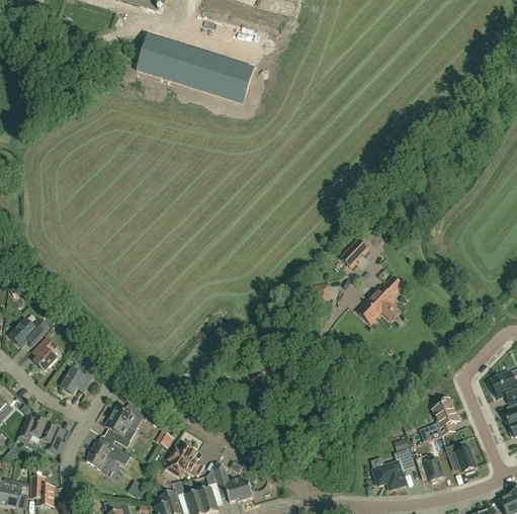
[(195,49),(147,33),(136,68),(184,84),(195,49)]
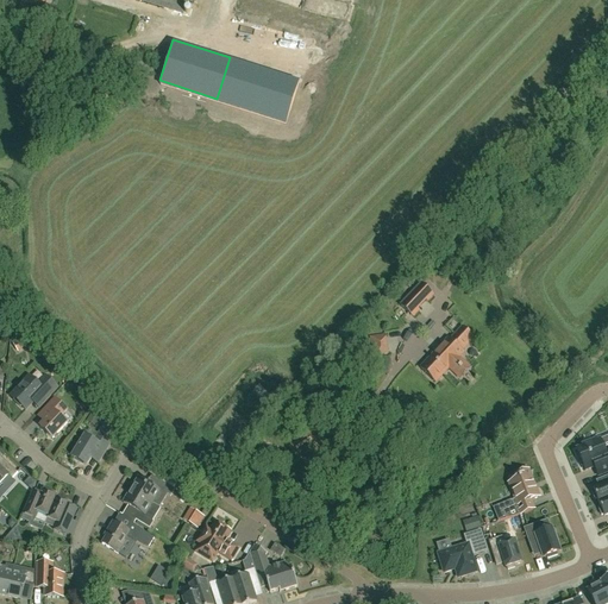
[(400,301),(412,313),(418,307),(415,304),(425,295),(426,297),(432,291),(420,280),(400,301)]
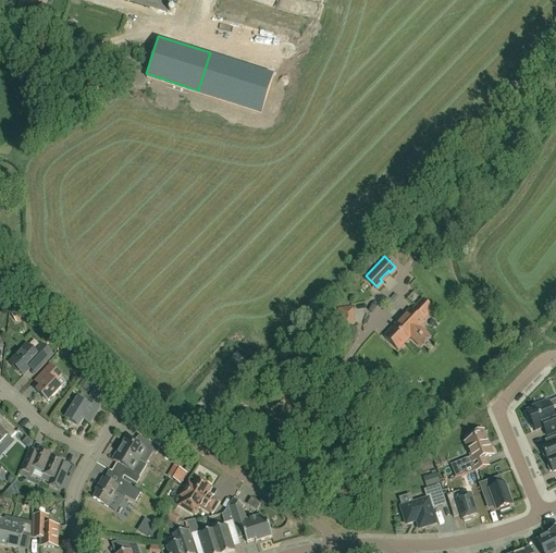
[(409,306),(402,314),(396,320),(409,333),(416,339),(419,335),(420,335),(421,333),(424,330),(418,323),(422,319),(421,318),(432,306),(421,296),(410,308),(409,306)]
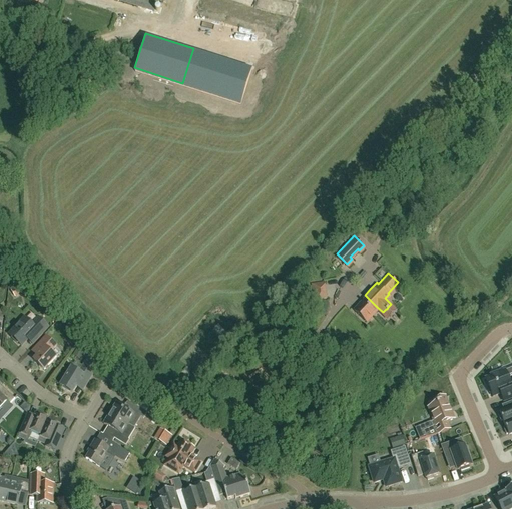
[(11,286),(16,294),(27,286),(22,278),(11,286)]
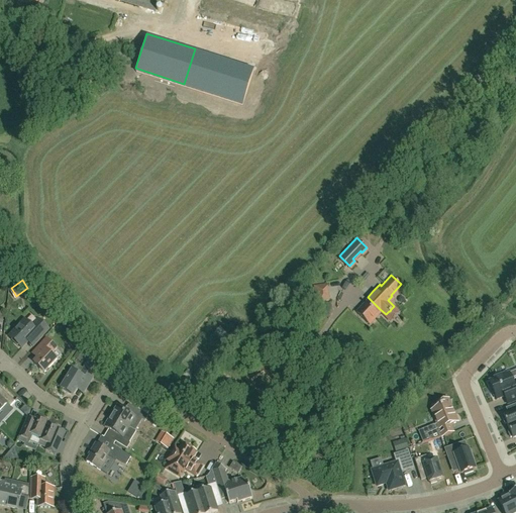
[(330,282),(315,283),(317,299),(331,298),(330,282)]
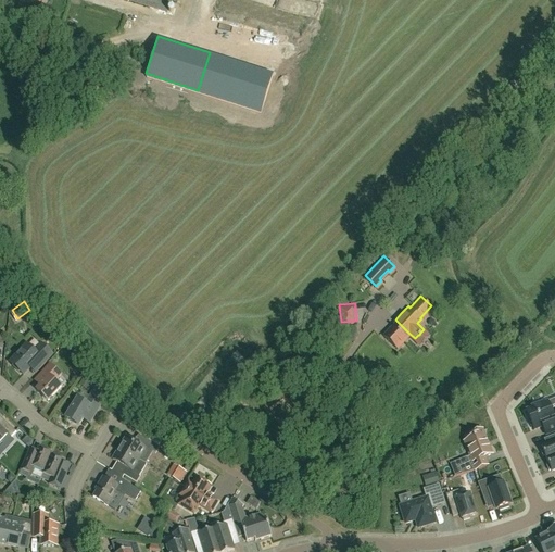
[(408,333),(395,320),(382,333),(396,346),(408,333)]
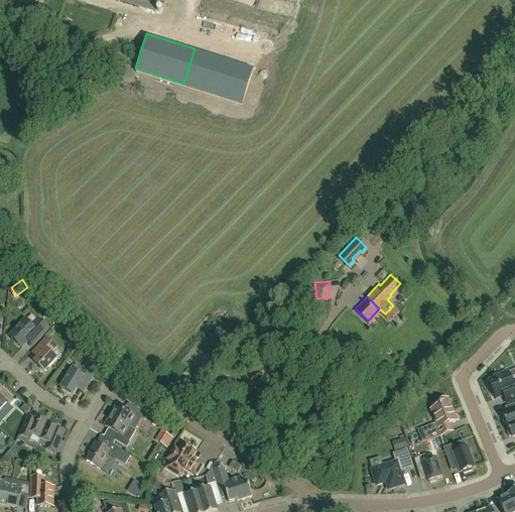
[(32,343),(48,326),(37,315),(31,323),(24,315),(8,333),(20,344),(26,338),(32,343)]
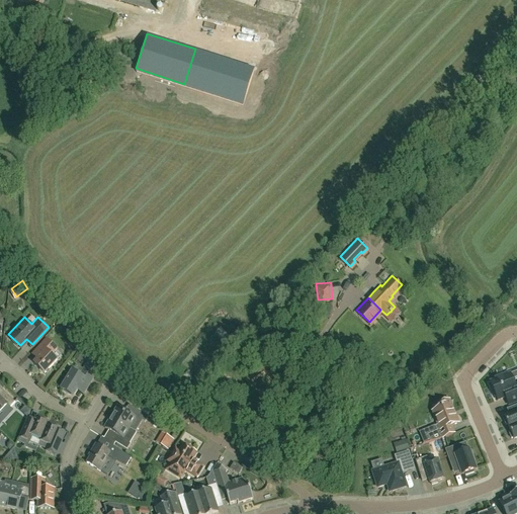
[(44,370),(57,356),(51,351),(56,345),(46,335),(35,346),(40,351),(32,359),(44,370)]
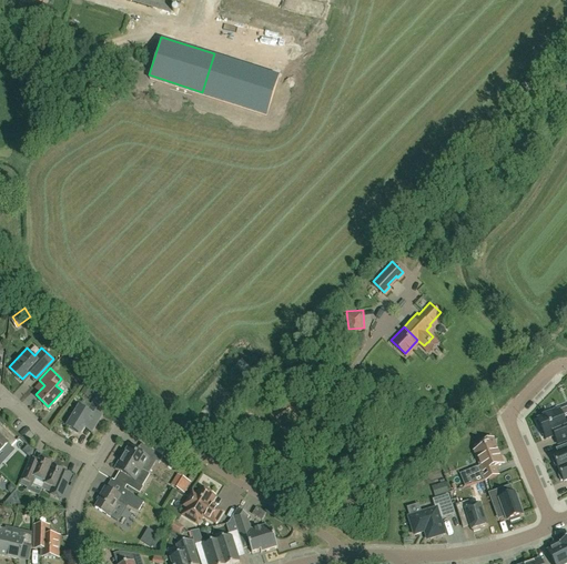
[(98,418),(102,409),(107,402),(95,395),(87,409),(78,403),(66,423),(80,432),(88,418),(94,422),(98,418)]
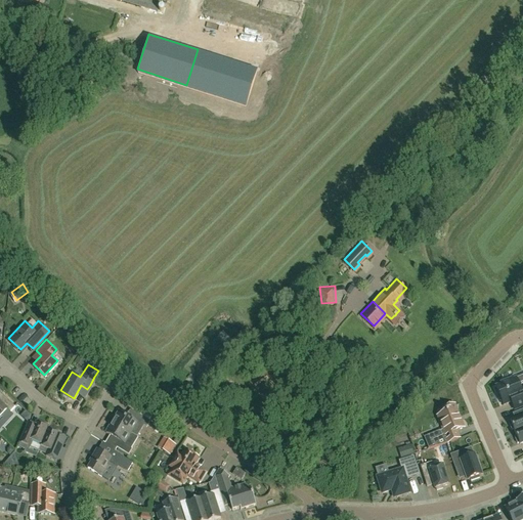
[(444,380),(447,384),(454,377),(450,374),(444,380)]
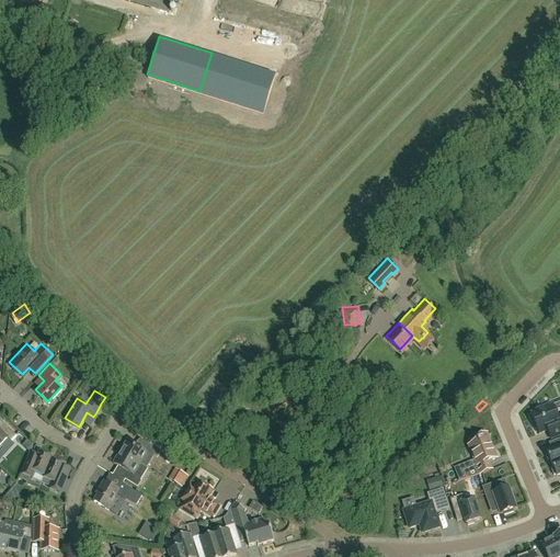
[(559,411),(556,413),(552,405),(551,401),(548,402),(547,401),(539,405),(539,406),(529,410),(532,415),(530,416),(534,425),(536,425),(538,430),(547,427),(550,435),(559,430),(559,411)]
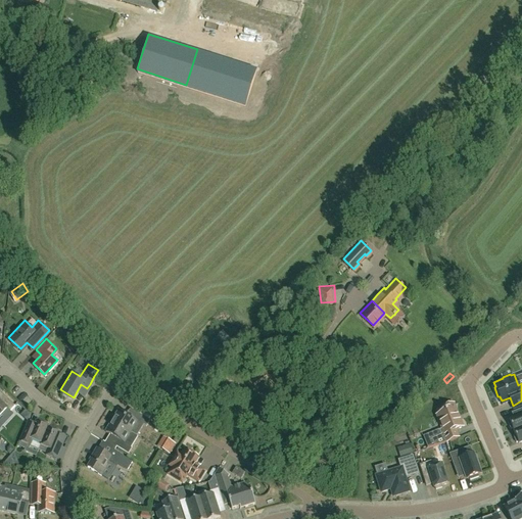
[(480,385),(489,382),(486,376),(478,379),(480,385)]
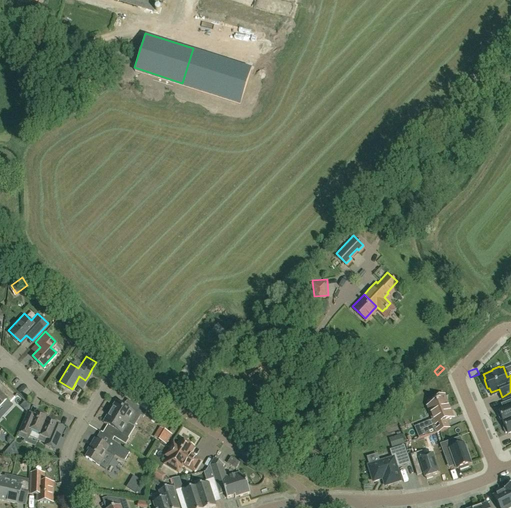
[(477,396),(487,392),(481,375),(470,379),(477,396)]
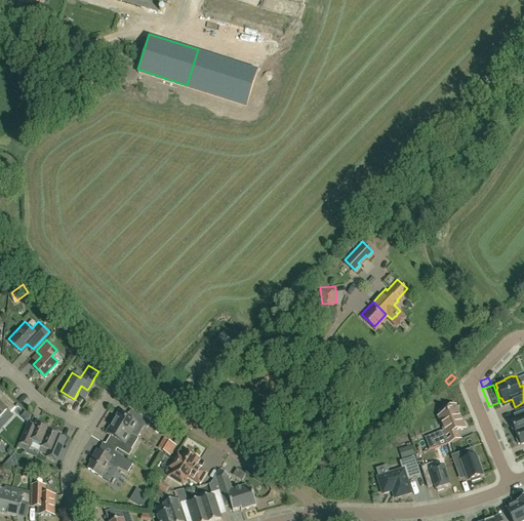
[(14,404),(1,392),(0,393),(0,413),(6,407),(9,410),(14,404)]
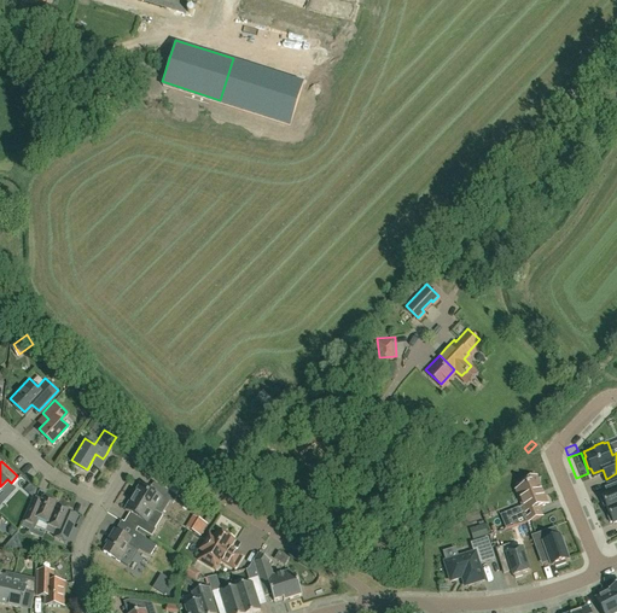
[(524,483),(514,486),(522,503),(518,505),(521,509),(510,514),(513,523),(524,519),(541,512),(537,503),(546,500),(535,473),(522,479),(524,483)]
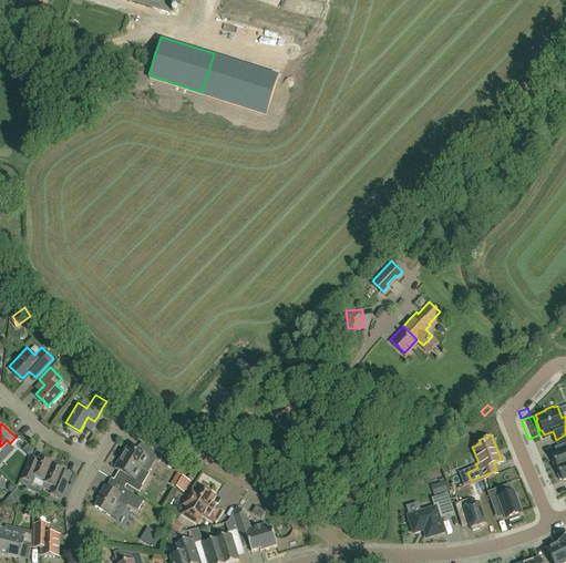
[(565,447),(556,450),(551,452),(552,453),(549,454),(553,462),(555,461),(556,464),(565,460),(565,439),(563,440),(565,447)]
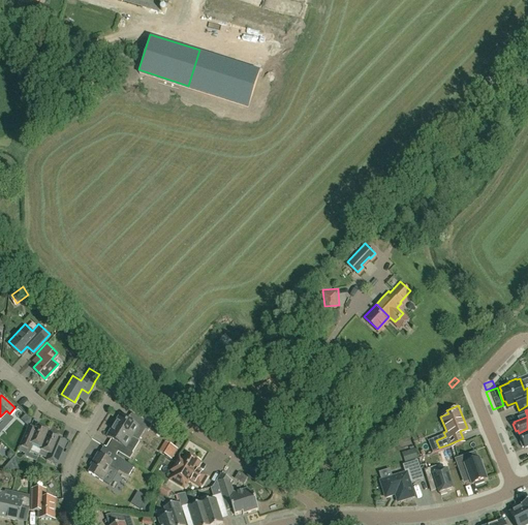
[(119,411),(113,423),(131,434),(138,423),(147,428),(151,422),(141,415),(136,422),(119,411)]
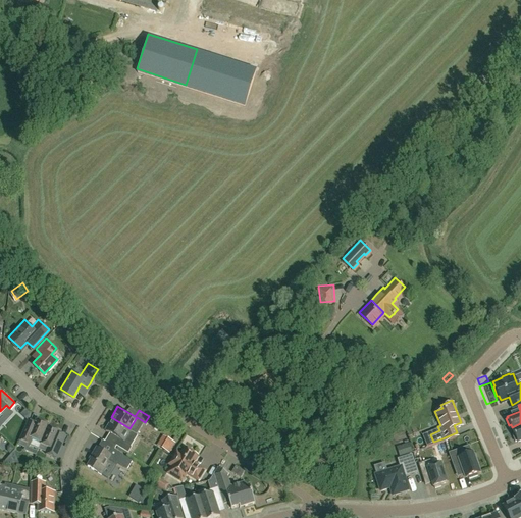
[(416,407),(405,418),(409,422),(420,412),(416,407)]
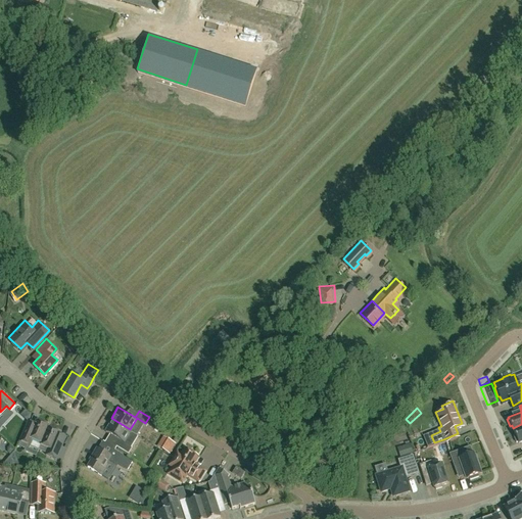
[(34,422),(28,419),(19,438),(26,441),(26,440),(38,446),(40,442),(47,425),(48,423),(47,423),(47,422),(47,420),(39,417),(38,418),(38,419),(36,418),(34,422)]
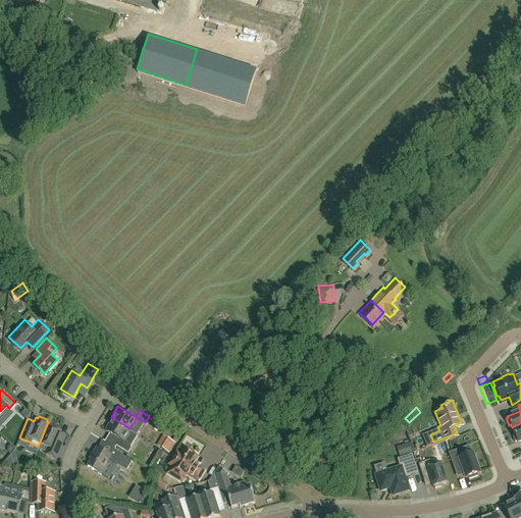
[(123,439),(129,428),(111,417),(105,428),(118,436),(115,443),(127,451),(132,445),(123,439)]
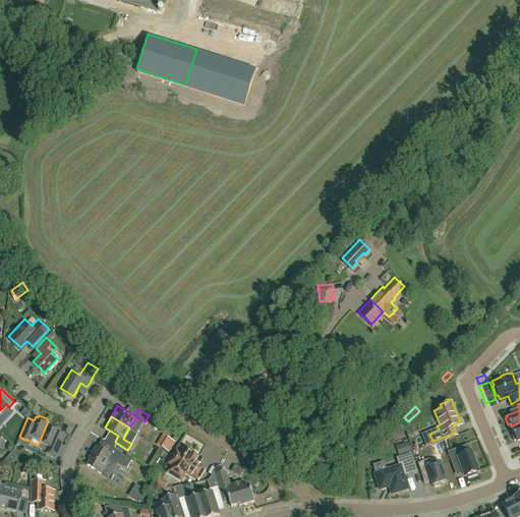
[(49,424),(47,423),(40,441),(47,445),(45,450),(55,455),(61,443),(54,440),(59,428),(57,427),(58,426),(57,425),(50,422),(49,423),(49,424)]
